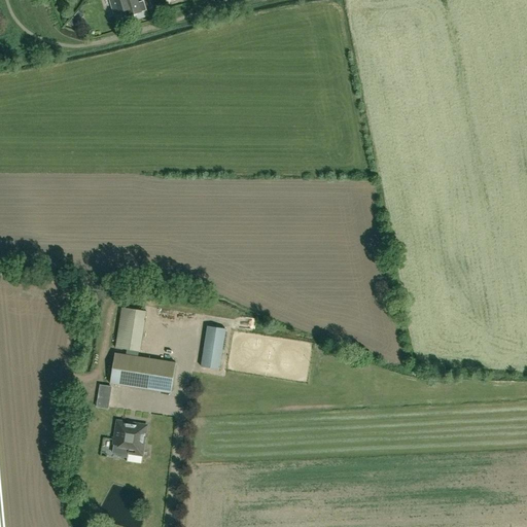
[(99,0),(102,16),(110,15),(107,0),(99,0)]
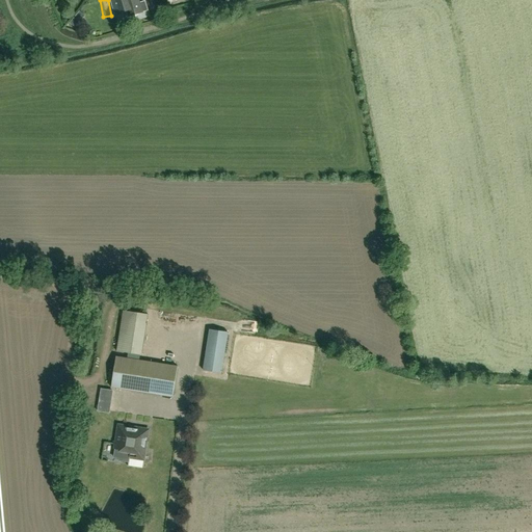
[(144,1),(139,2),(138,0),(113,0),(118,14),(127,10),(129,17),(130,20),(132,22),(137,20),(138,18),(137,14),(142,12),(148,10),(144,1)]
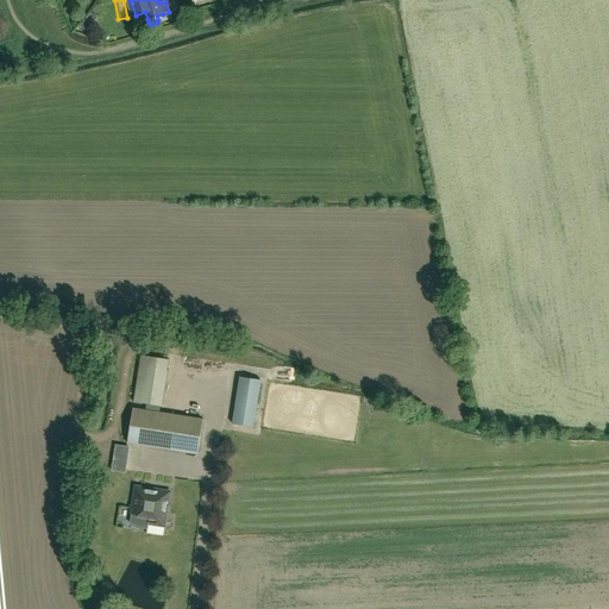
[(162,407),(170,359),(142,356),(135,402),(162,407)]
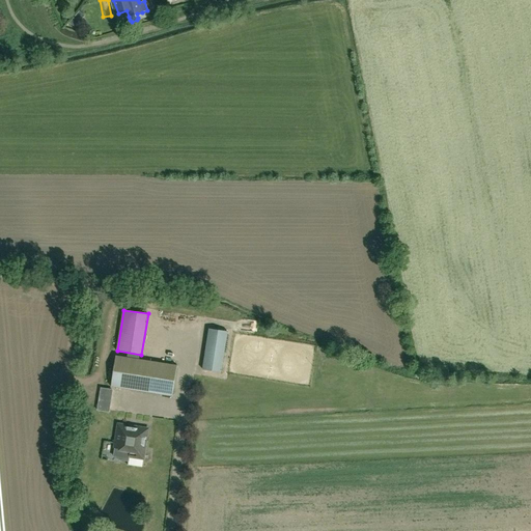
[(208,329),(202,369),(220,372),(227,331),(208,329)]
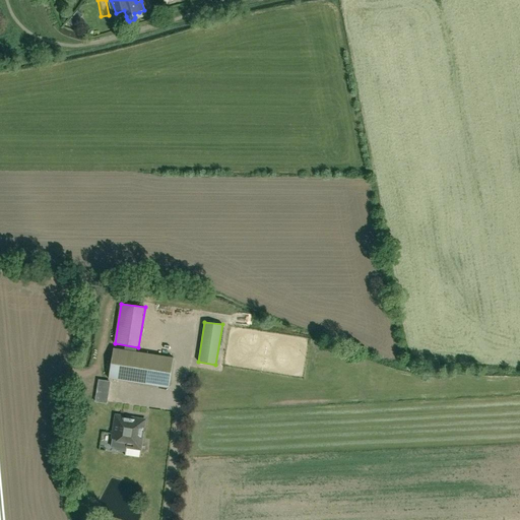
[(109,379),(170,388),(174,358),(114,348),(109,379)]
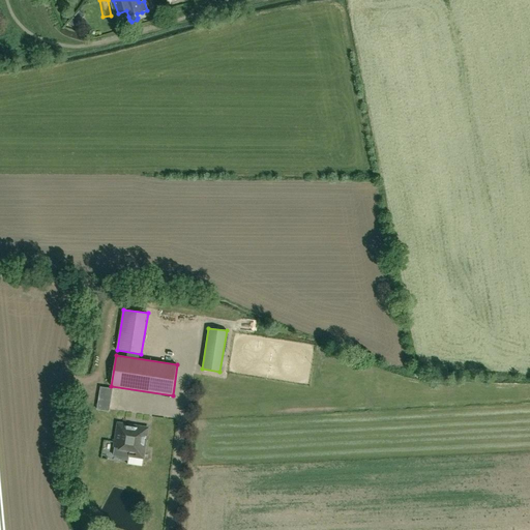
[(106,406),(107,388),(98,388),(97,406),(106,406)]
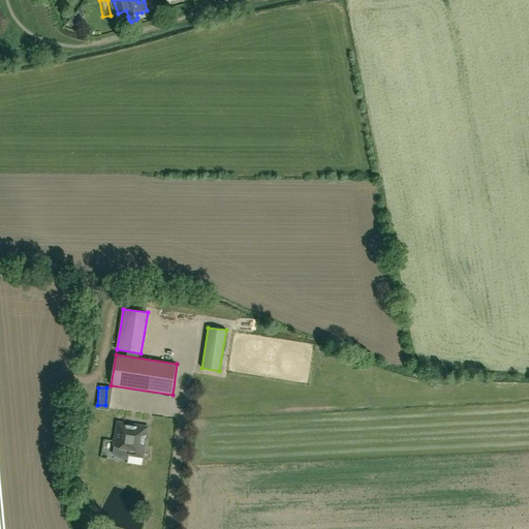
[(128,455),(129,450),(133,425),(119,423),(114,455),(118,455),(118,458),(128,459),(129,455),(128,455)]
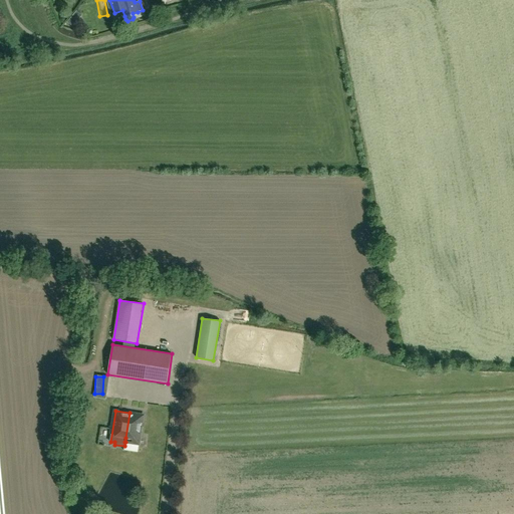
[(140,444),(144,416),(130,413),(125,438),(124,442),(125,442),(140,444)]
